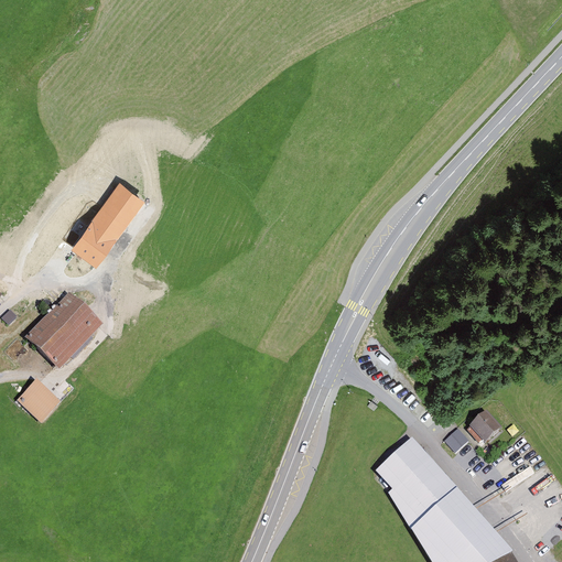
[(96,205),(84,197),(64,227),(76,236),(54,268),(65,274),(67,271),(83,282),(103,254),(98,251),(122,216),(118,213),(123,205),(104,192),(96,205)]
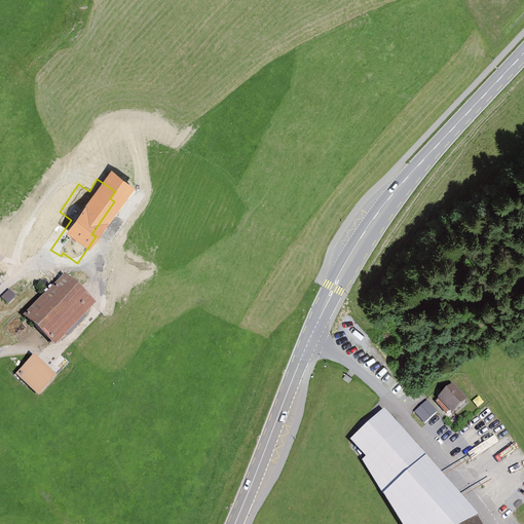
[(97,303),(63,272),(24,313),(58,345),(97,303)]
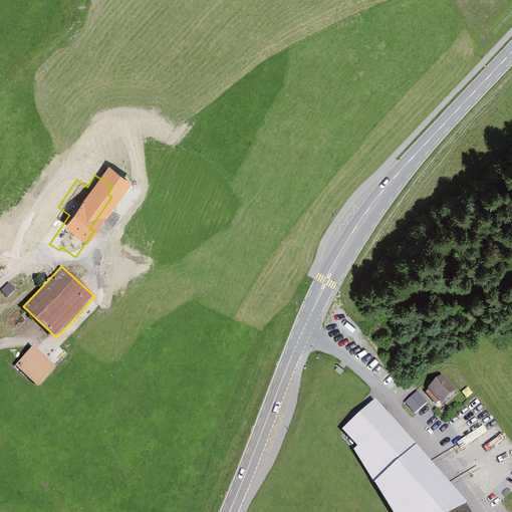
[(52,365),(32,345),(14,363),(35,384),(52,365)]
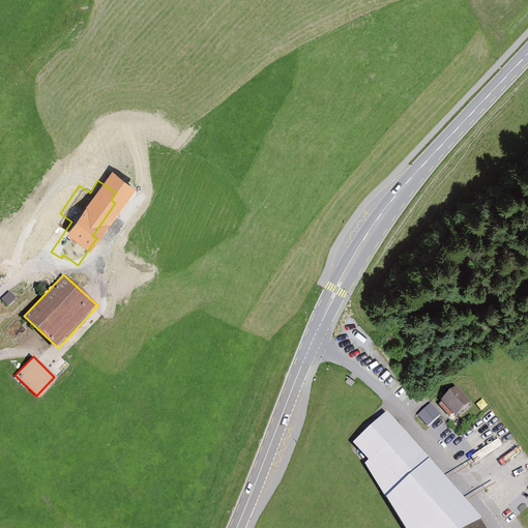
[(468,404),(456,390),(441,403),(455,417),(468,404)]
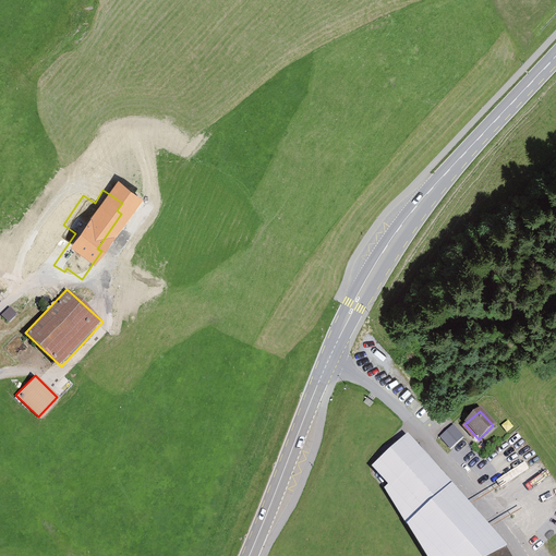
[(461,437),(451,426),(439,436),(449,447),(461,437)]
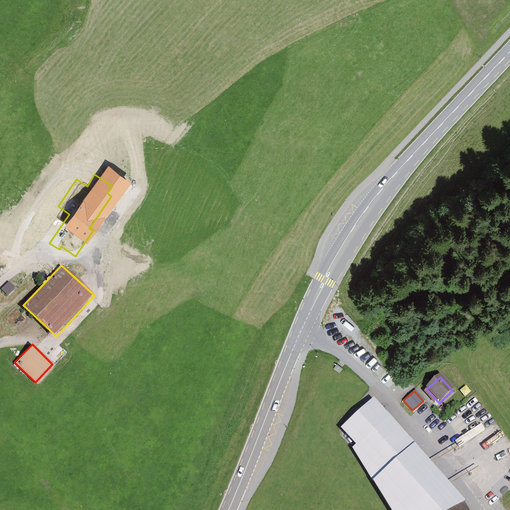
[(467,509),(460,498),(371,397),(340,425),(392,509),(467,509)]
